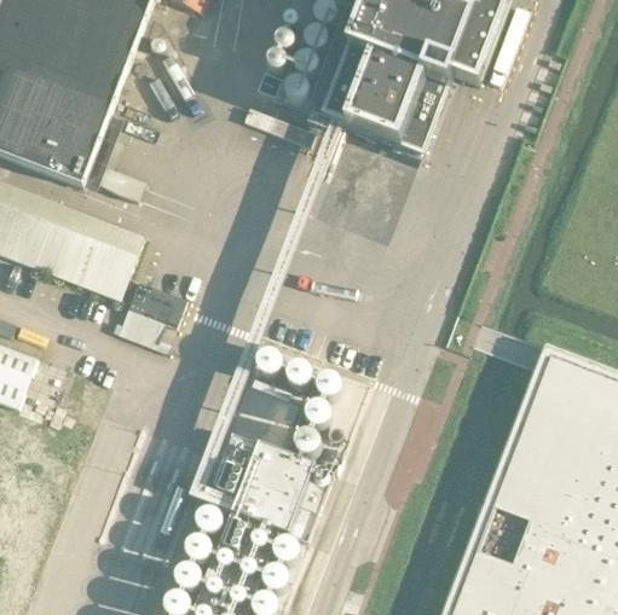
[(0,155),(82,185),(115,99),(143,110),(154,83),(126,73),(152,0),(0,0),(0,155)]
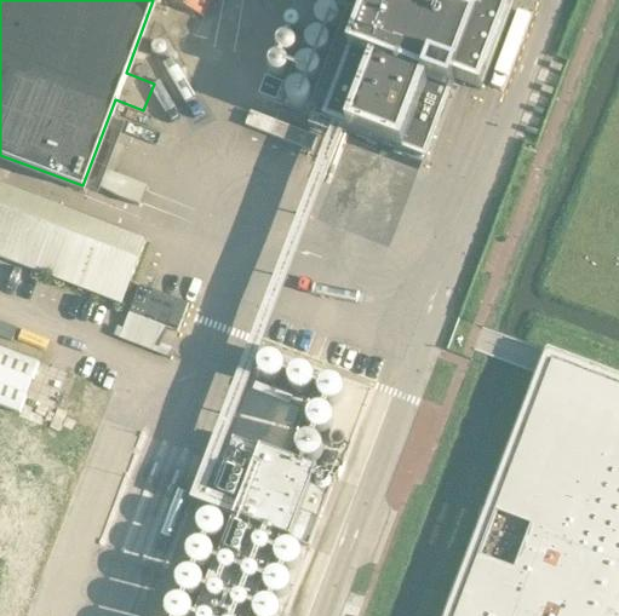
[(168,0),(168,3),(201,16),(204,9),(206,10),(210,1),(206,0),(168,0)]
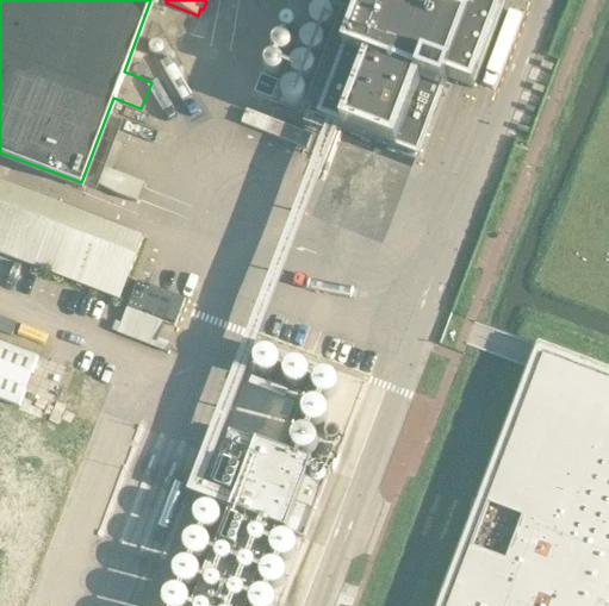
[(350,0),(324,69),(337,75),(322,116),(417,152),(447,76),(472,86),(504,0),(470,0),(464,17),(420,0),(350,0)]
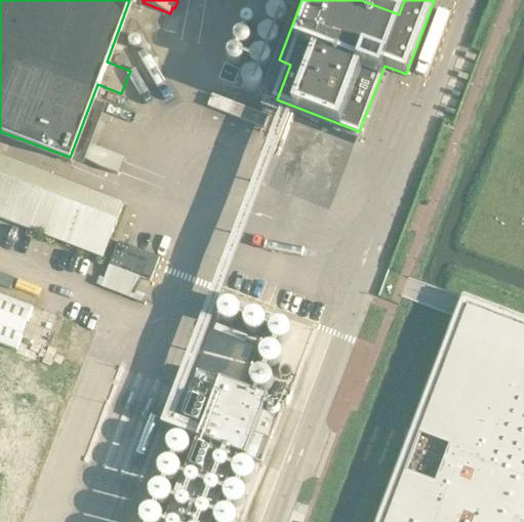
[(289,19),(289,18),(288,14),(286,11),(283,9),(280,8),(276,8),(273,10),(270,14),(269,17),(270,22),(271,25),(275,28),(278,29),(282,28),(286,26),(288,24),(289,19)]
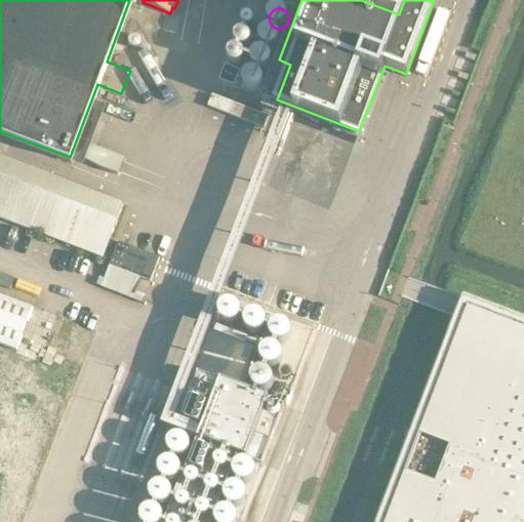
[(283,39),(283,38),(282,35),(280,31),(276,29),(272,29),(269,29),(266,32),(264,35),(263,39),(264,42),(266,45),(269,47),(272,48),(276,48),(280,46),(282,43),(283,39)]
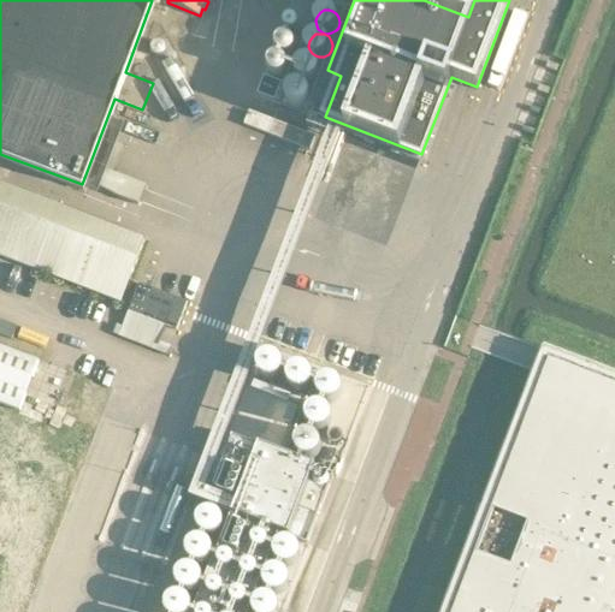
[(325,70),(325,69),(324,64),(321,60),(318,58),(314,57),(309,58),(306,60),(302,64),(301,69),(302,72),(305,76),(308,79),(312,81),(317,79),(321,77),(324,73),(325,70)]
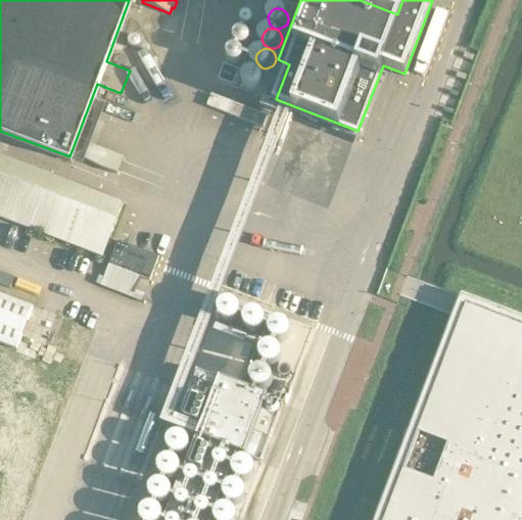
[(120,169),(126,153),(94,140),(87,156),(120,169)]
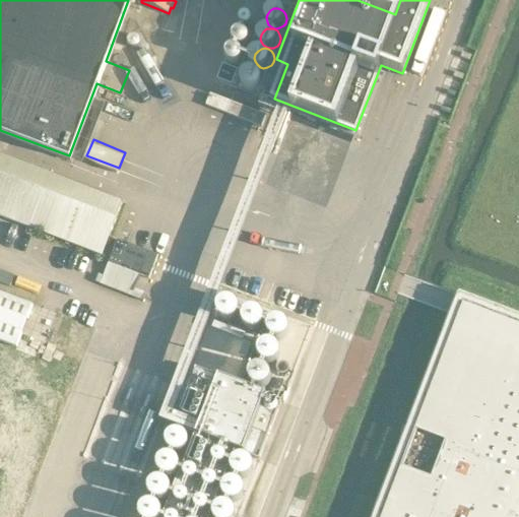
[(122,199),(0,151),(0,213),(102,253),(122,199)]
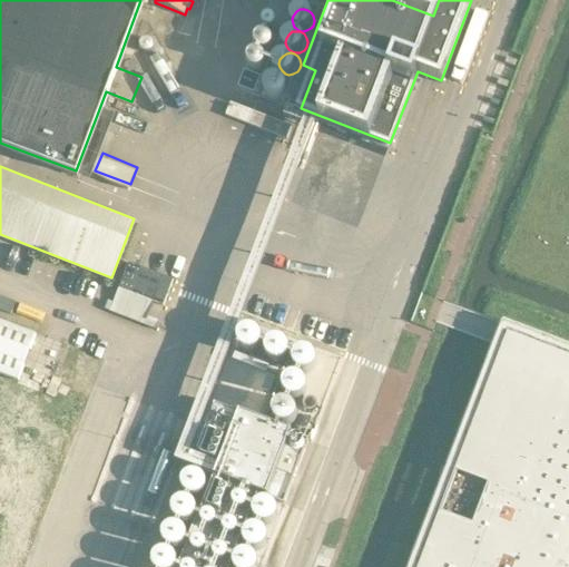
[(79,271),(28,251),(18,274),(70,294),(79,271)]
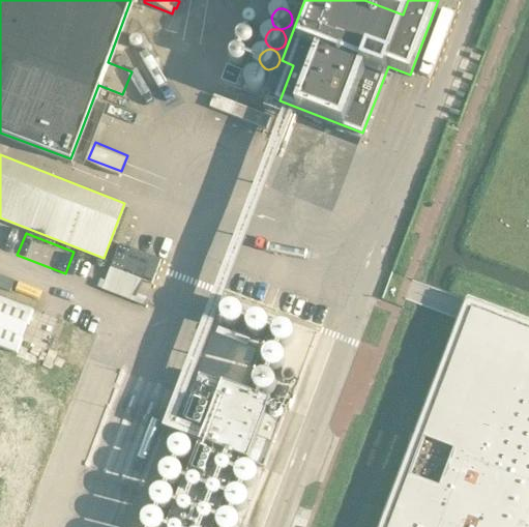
[(110,264),(140,276),(163,285),(172,262),(118,241),(110,264)]
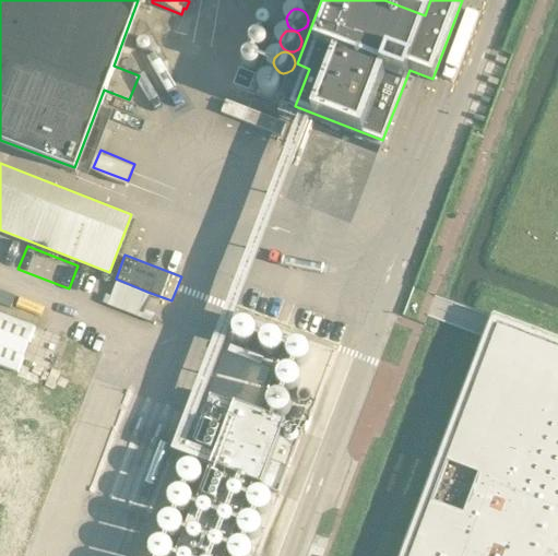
[(0,363),(16,370),(34,324),(0,310),(0,363)]
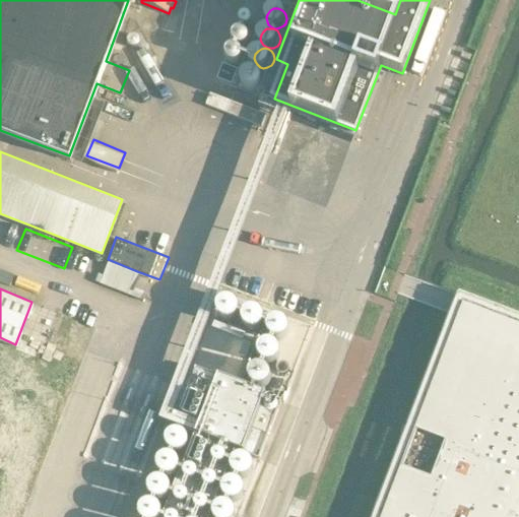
[(518,516),(518,314),(457,291),(371,516),(518,516)]
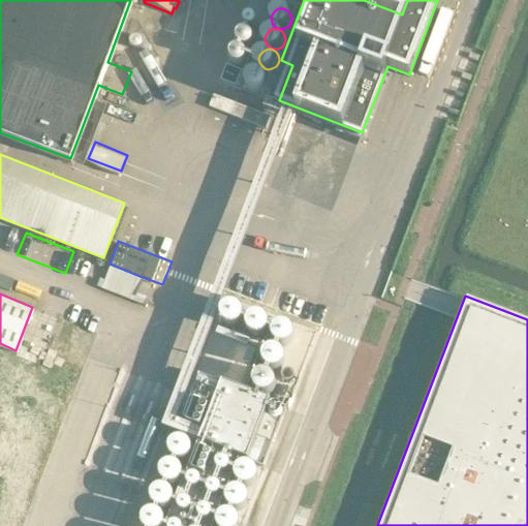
[(255,333),(268,329),(262,310),(250,313),(255,333)]
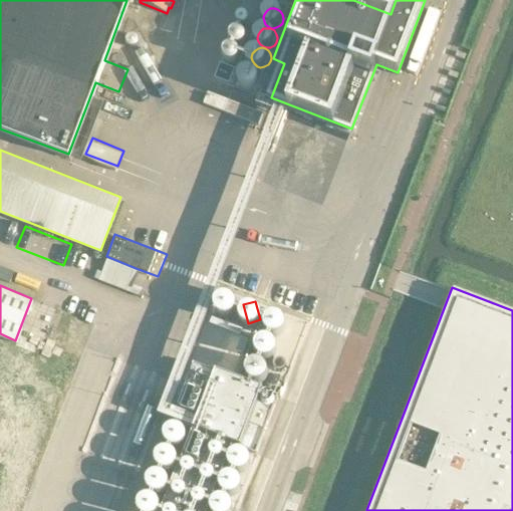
[(190,427),(157,510),(205,510),(232,443),(254,451),(277,393),(192,360),(170,419),(190,427)]
